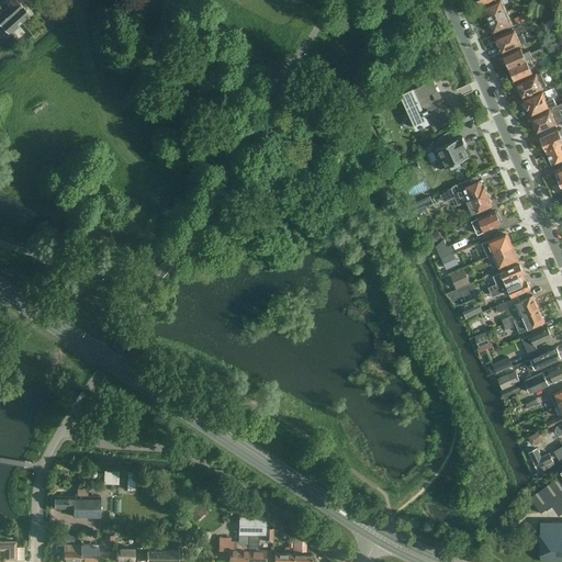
[(11,0),(0,10),(0,23),(9,33),(30,13),(18,0),(11,0)]
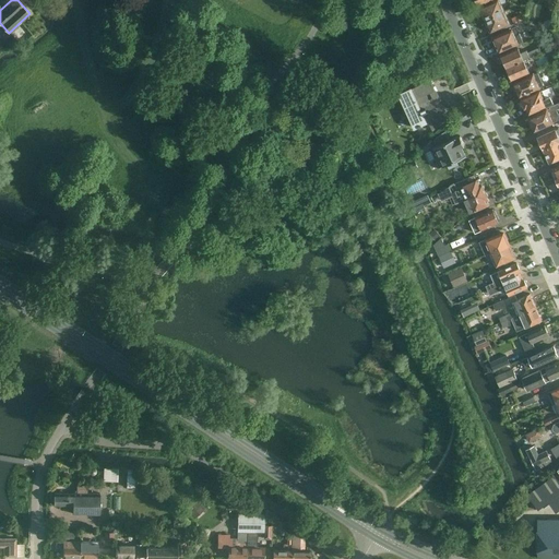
[(486,20),(503,12),(500,4),(506,2),(504,0),(496,0),(480,8),(483,12),(482,15),(484,18),(485,19),(486,20)]
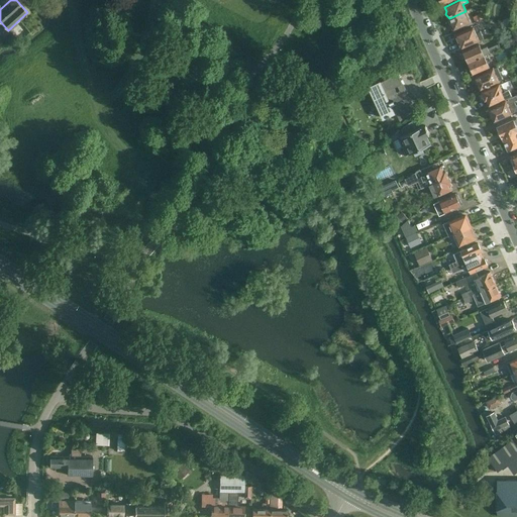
[(466,11),(449,18),(448,20),(450,24),(452,24),(454,28),(471,21),(466,11)]
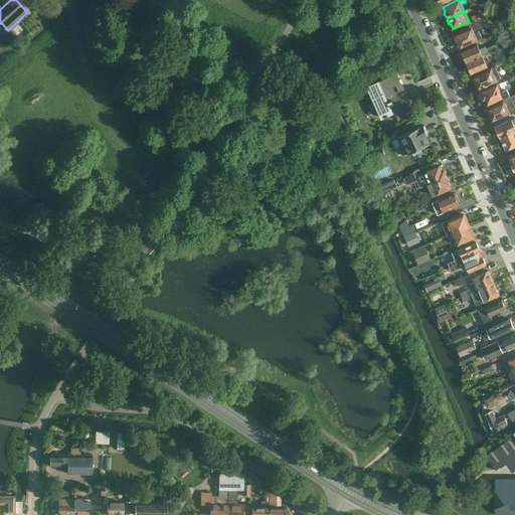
[(471,27),(455,34),(456,36),(455,37),(456,41),(458,41),(460,47),(477,39),(471,27)]
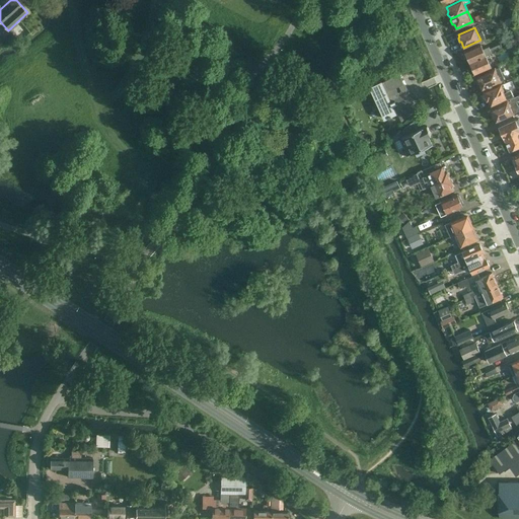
[(491,32),(483,35),(486,41),(493,38),(491,32)]
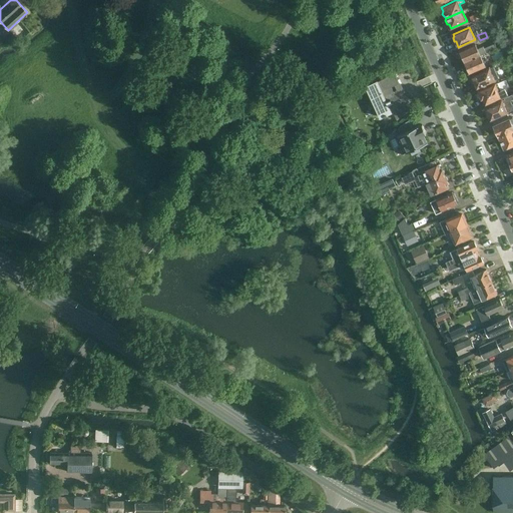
[(465,62),(481,55),(496,48),(494,44),(484,48),(484,47),(478,49),(476,44),(460,51),(461,51),(460,53),(461,57),(463,57),(465,62)]
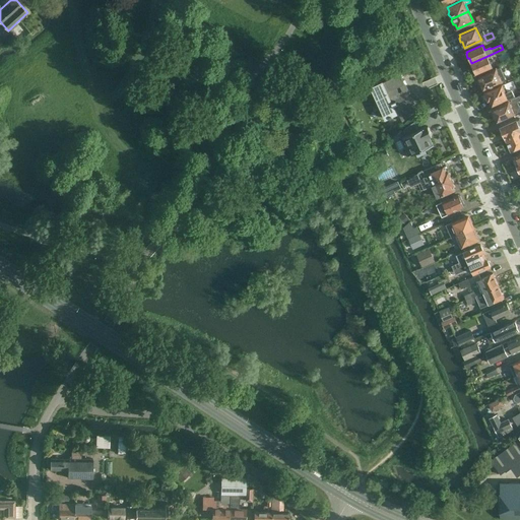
[(488,56),(471,63),(473,67),(472,69),(473,72),(475,72),(476,73),(492,67),(488,56)]
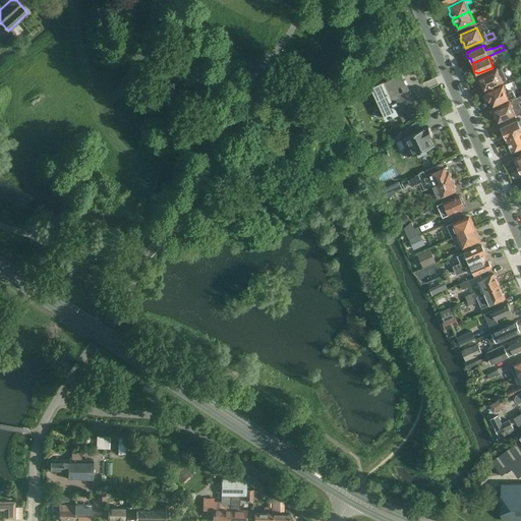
[(497,69),(479,77),(479,79),(479,80),(480,83),(481,83),(484,90),(502,81),(497,69)]
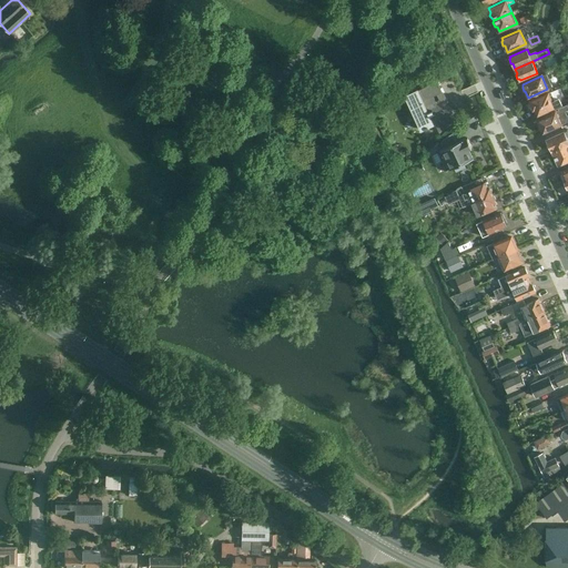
[(436,81),(407,95),(419,122),(422,129),(440,120),(452,110),(446,104),(445,101),(426,110),(423,101),(442,92),(436,81)]
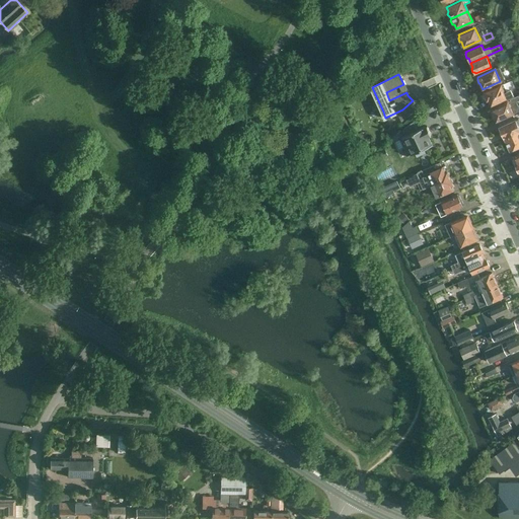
[(511,81),(504,84),(503,84),(485,92),(485,94),(484,95),(486,99),(487,99),(488,100),(489,99),(490,103),(500,99),(501,101),(507,98),(513,95),(510,90),(514,88),(511,81)]
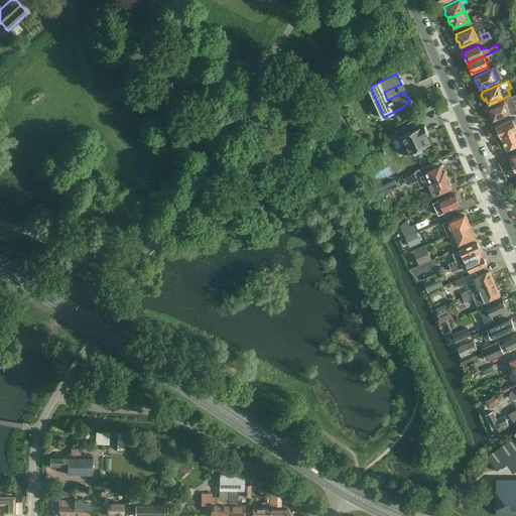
[(494,121),(499,119),(510,114),(506,106),(515,101),(515,97),(505,102),(489,109),(491,114),(490,116),(491,119),(494,120),(494,121)]
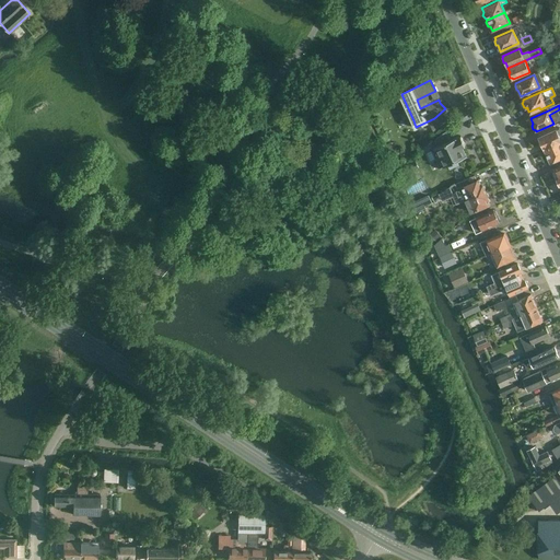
[(543,136),(539,138),(543,146),(544,150),(559,142),(559,128),(543,136)]
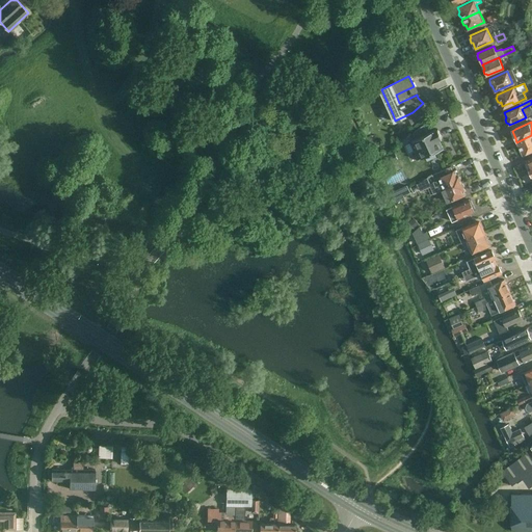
[(424,125),(413,132),(416,139),(409,141),(418,160),(425,156),(427,161),(435,157),(433,153),(443,148),(440,139),(442,138),(437,129),(435,131),(434,130),(428,133),(424,125)]
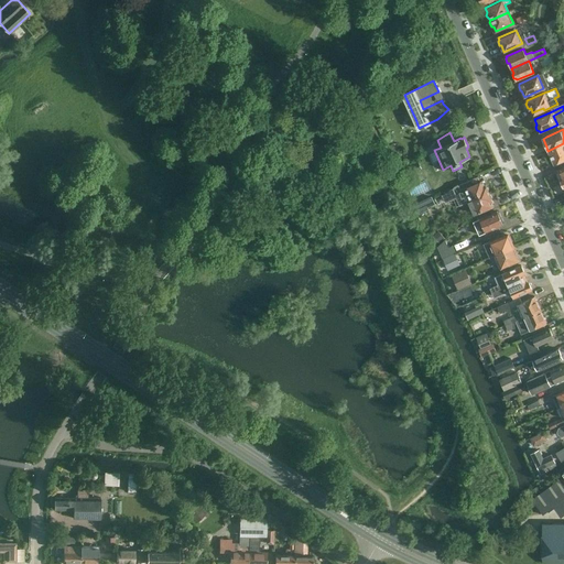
[(563,143),(548,151),(554,164),(563,159),(563,143)]
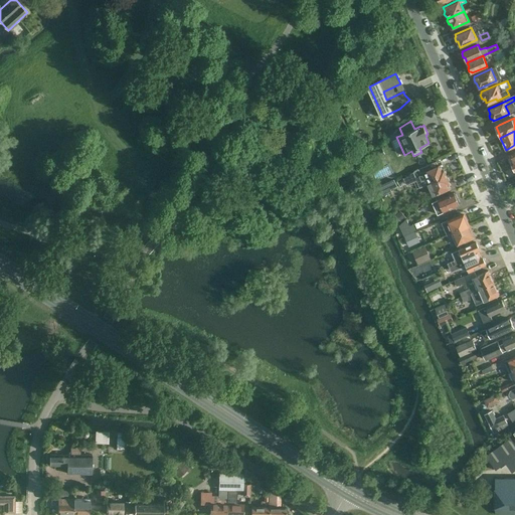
[(413,172),(403,178),(407,185),(416,181),(419,188),(431,183),(447,176),(444,168),(443,168),(441,165),(439,166),(437,160),(420,168),(418,169),(420,175),(416,177),(413,172)]
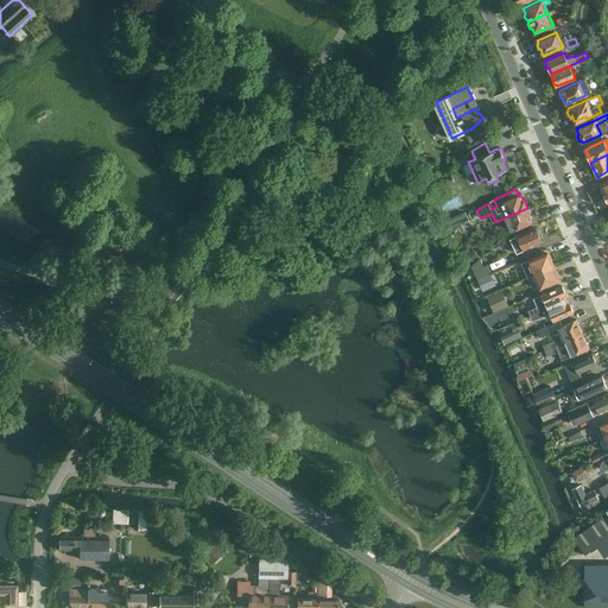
[(527,208),(508,216),(512,225),(510,226),(512,230),(532,221),(531,216),(527,208)]
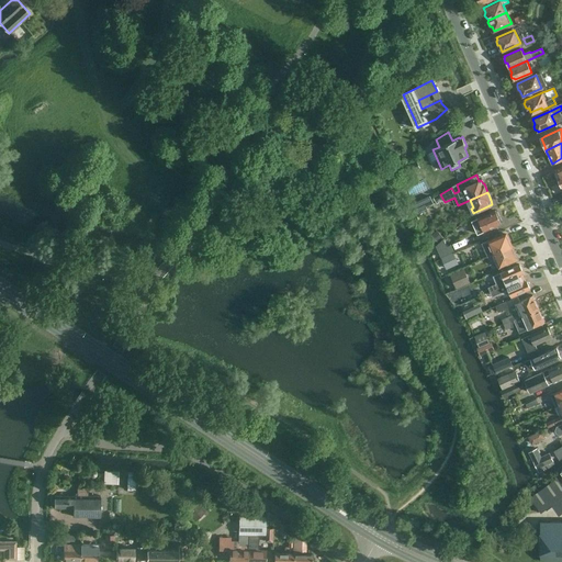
[(430,198),(414,205),(418,213),(427,209),(426,206),(434,203),(430,198)]
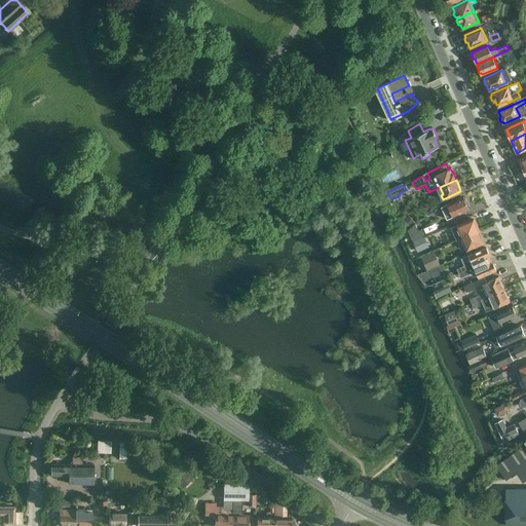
[(463,197),(448,204),(442,207),(447,219),(470,210),(463,197)]
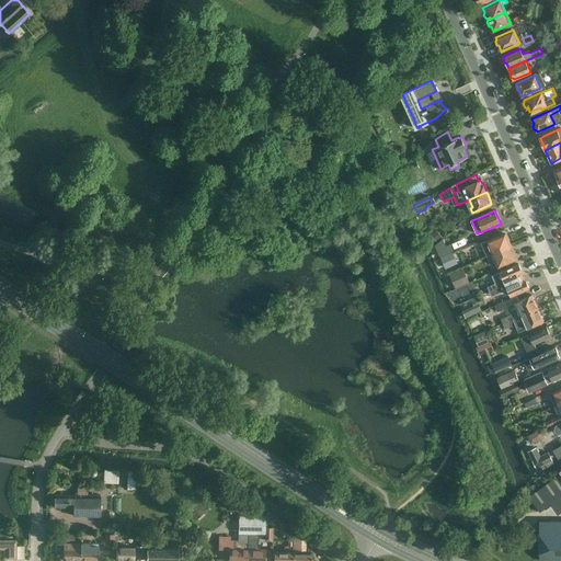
[(436,231),(431,236),(438,242),(443,238),(436,231)]
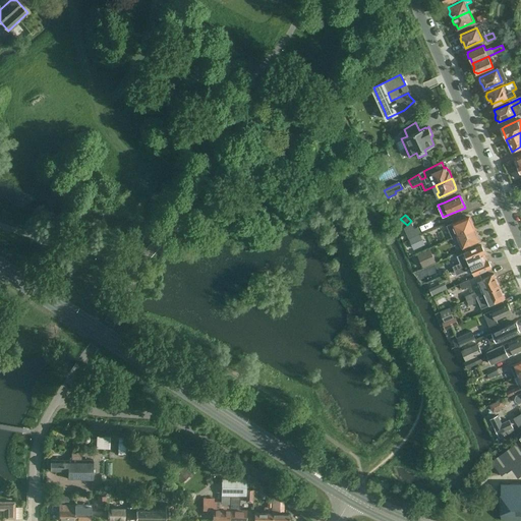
[(459,235),(474,228),(469,217),(454,224),(459,235)]
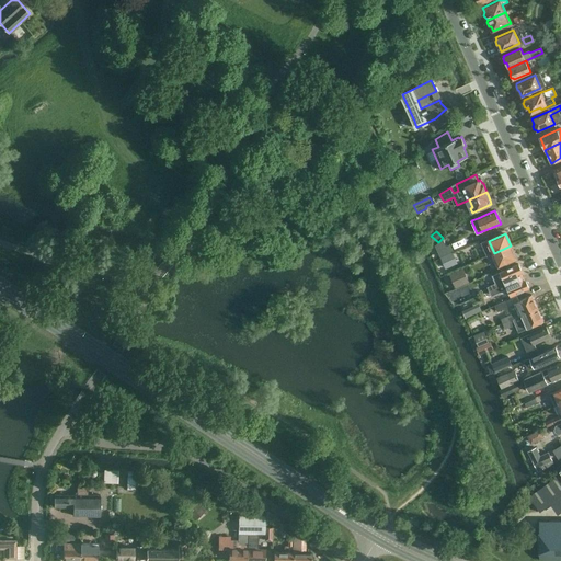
[(435,244),(441,256),(442,256),(451,252),(454,251),(449,244),(446,247),(443,238),(438,242),(435,244)]
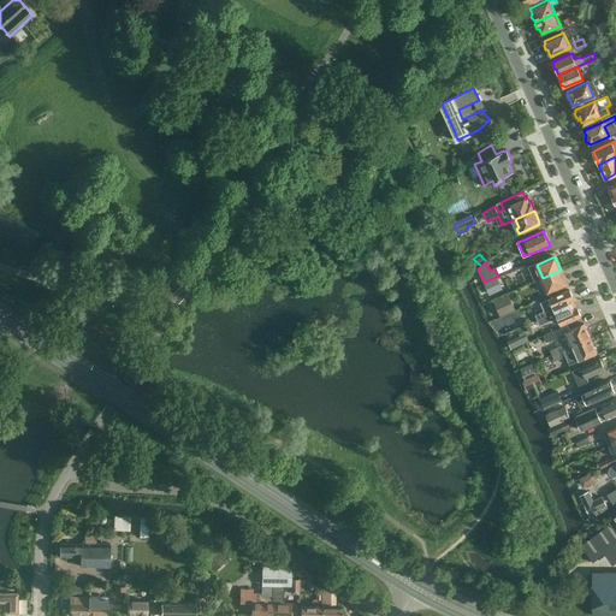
[(561,270),(543,278),(549,291),(567,283),(561,270)]
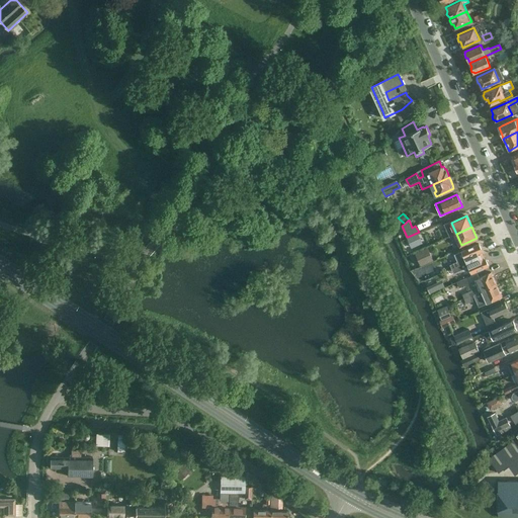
[(421,243),(417,233),(408,237),(412,247),(421,243)]
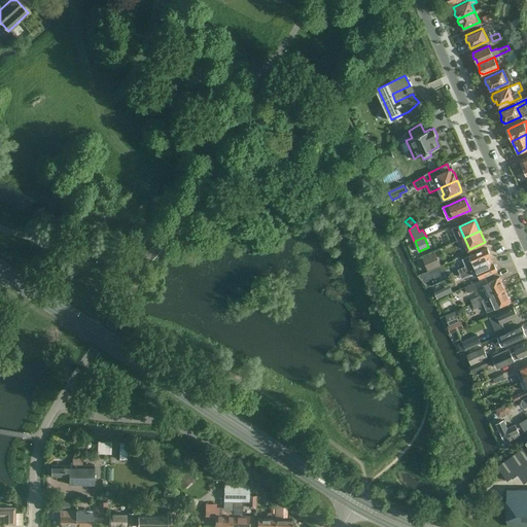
[(465,266),(458,269),(460,273),(492,259),(487,248),(470,255),(462,258),(465,266)]
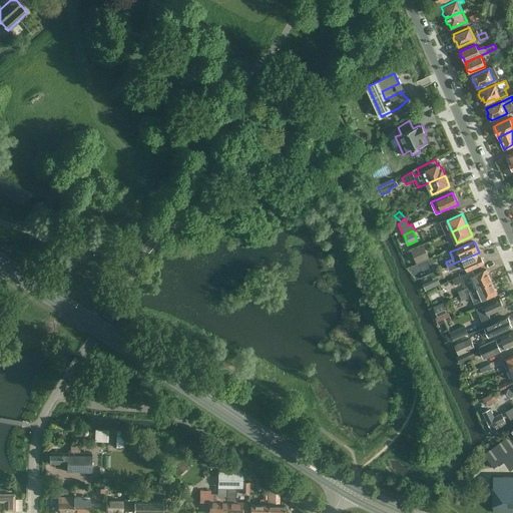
[(416,264),(429,259),(424,245),(411,250),(416,264)]
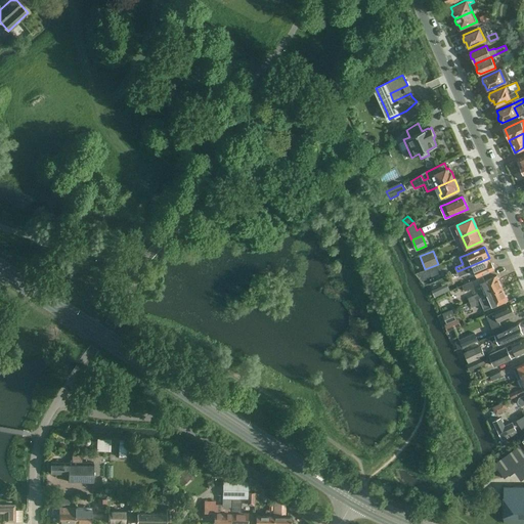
[(489,258),(457,271),(460,276),(475,270),(478,276),(494,269),(489,258)]
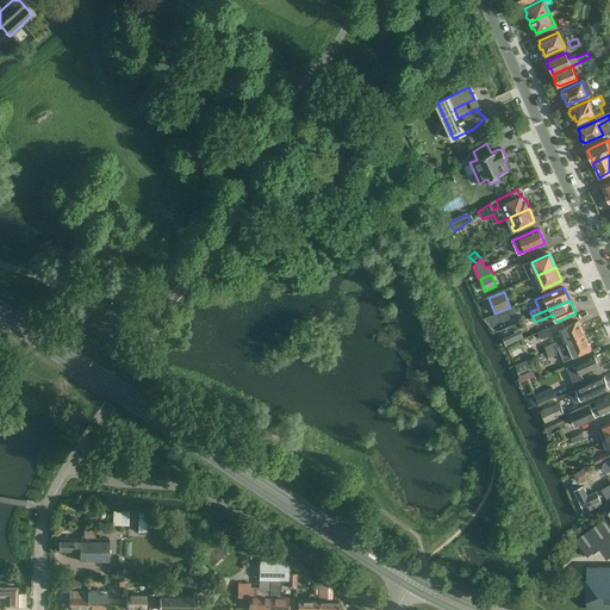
[(555,343),(545,347),(547,352),(585,335),(579,321),(561,329),(565,337),(555,342),(555,343)]
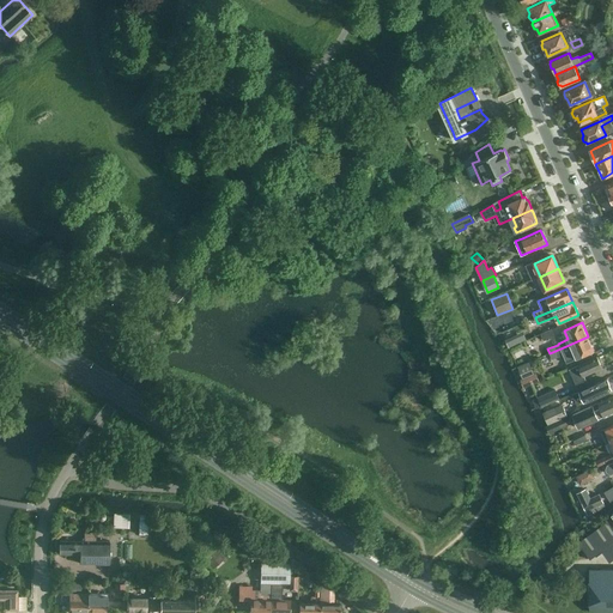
[(553,328),(541,333),(544,340),(556,334),(553,328)]
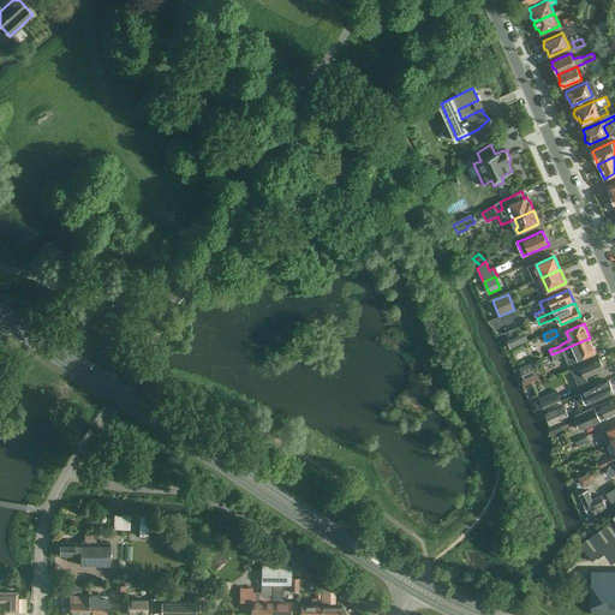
[(512,338),(506,340),(511,350),(520,345),(518,340),(514,342),(512,338)]
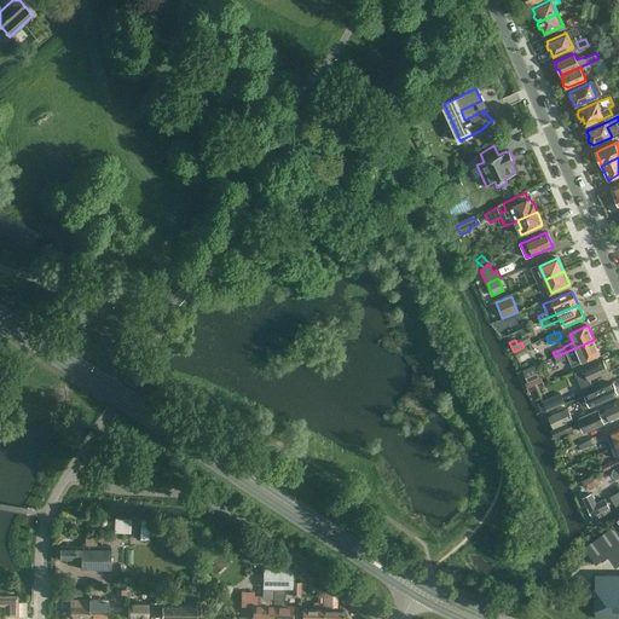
[(600,352),(594,340),(555,357),(557,363),(568,358),(572,366),(584,362),(600,354),(600,352)]
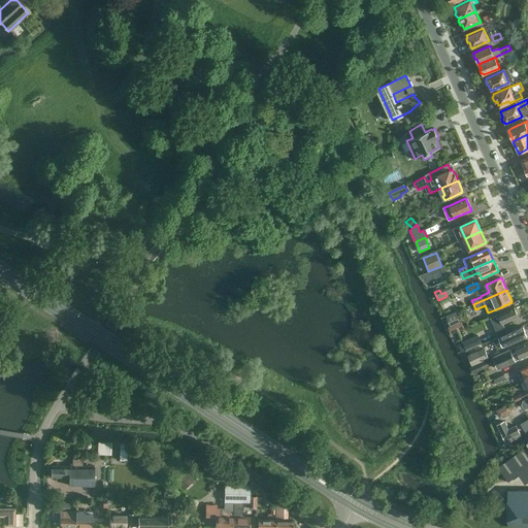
[(512,308),(491,318),(496,331),(504,327),(502,324),(519,317),(514,307),(512,308)]
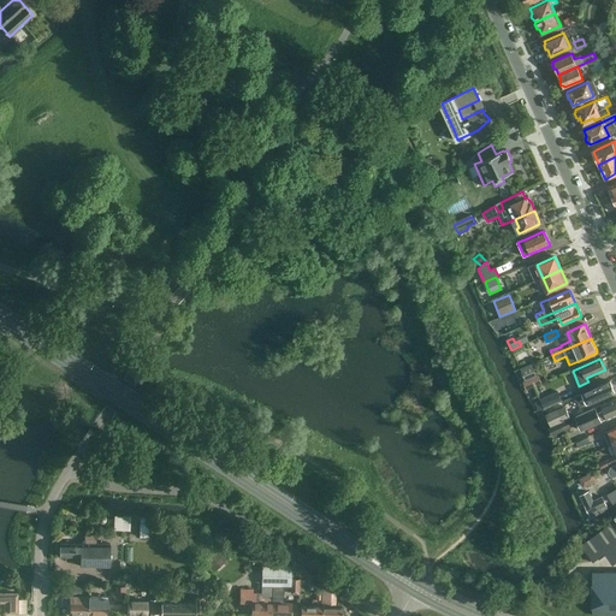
[(526,390),(543,383),(539,375),(537,375),(532,363),(531,365),(521,368),(515,371),(516,374),(521,372),(525,380),(523,381),(526,390)]
